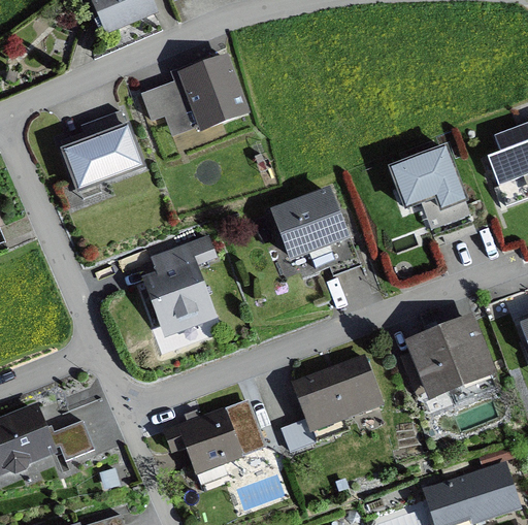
[(90,0),(105,33),(159,11),(153,0),(90,0)]
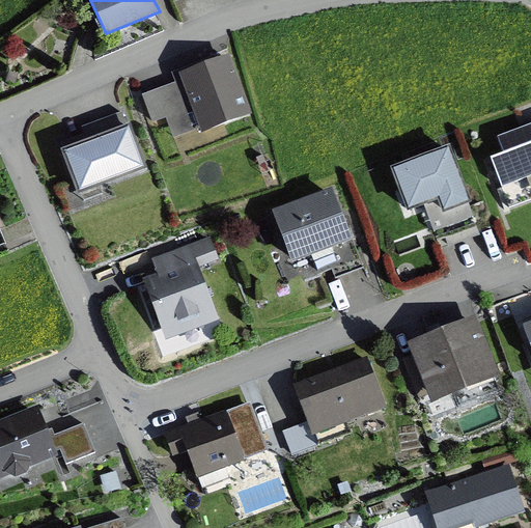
[(201,134),(252,114),(228,52),(184,70),(177,72),(193,111),(201,134)]
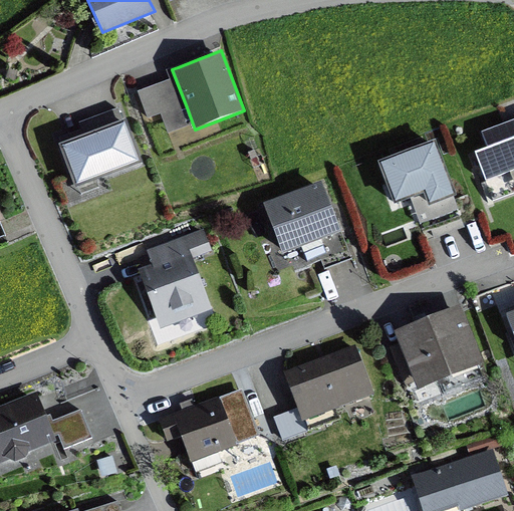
[(183,109),(187,107),(172,69),(178,67),(177,64),(166,68),(169,77),(138,89),(148,117),(160,112),(168,133),(188,124),(183,109)]
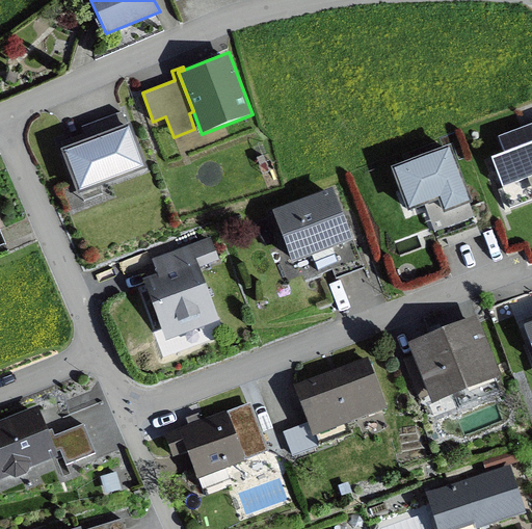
[(86,139),(61,149),(78,194),(148,168),(130,123),(126,125),(121,110),(81,125),(86,139)]
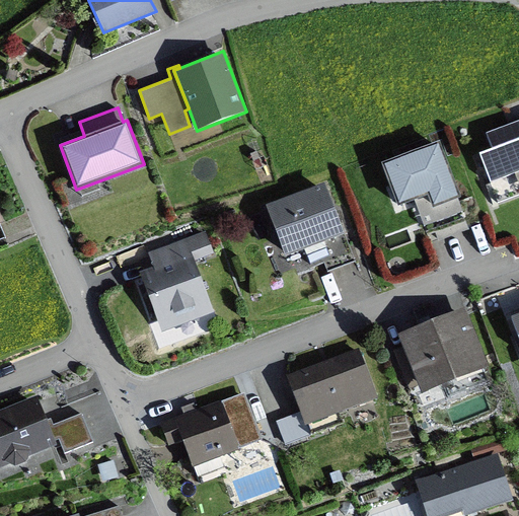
[(478,152),(497,201),(518,192),(518,119),(486,131),(492,147),(478,152)]
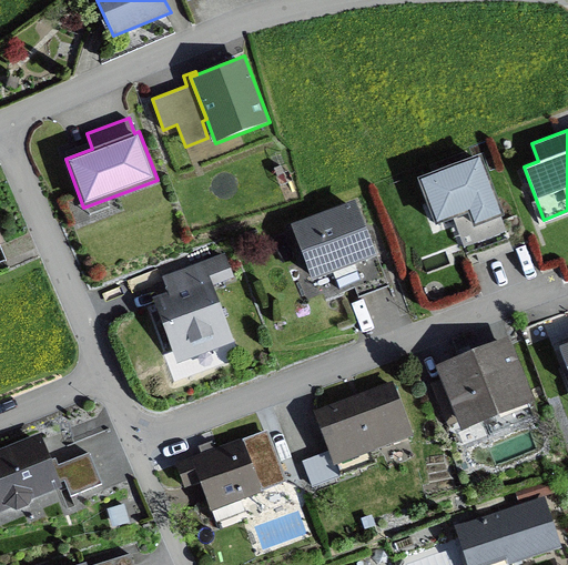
[(480,154),(417,179),(435,226),(468,214),(474,229),(505,218),(480,154)]
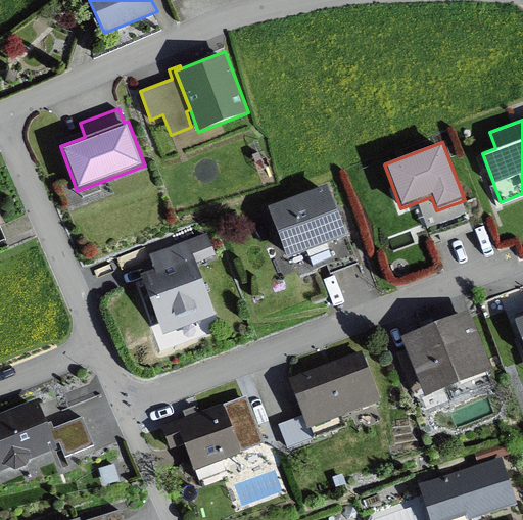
[(327,184),(268,206),(287,257),(347,235),(327,184)]
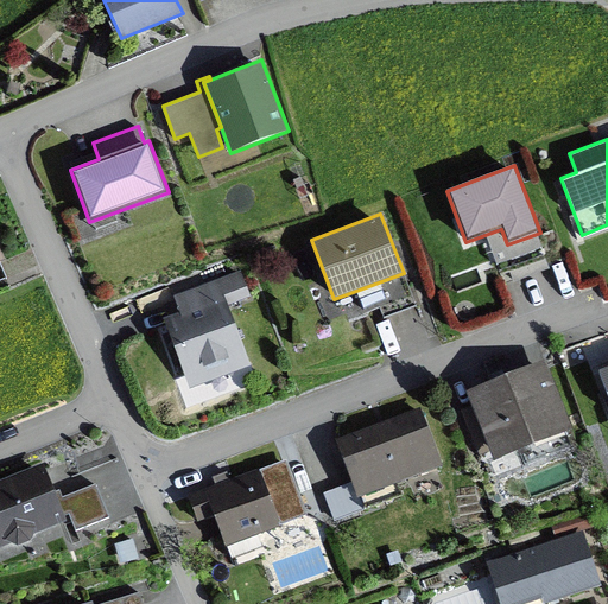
[(179,311),(163,317),(190,387),(251,364),(227,303),(251,294),(240,268),(173,293),(179,311)]
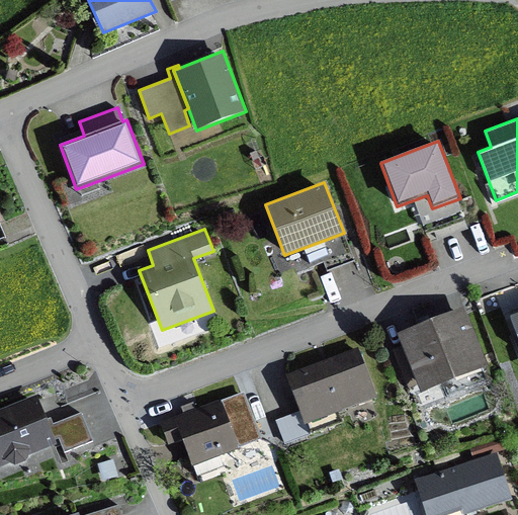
[(464,306),(397,333),(402,344),(393,348),(408,387),(417,383),(421,394),(489,366),(464,306)]
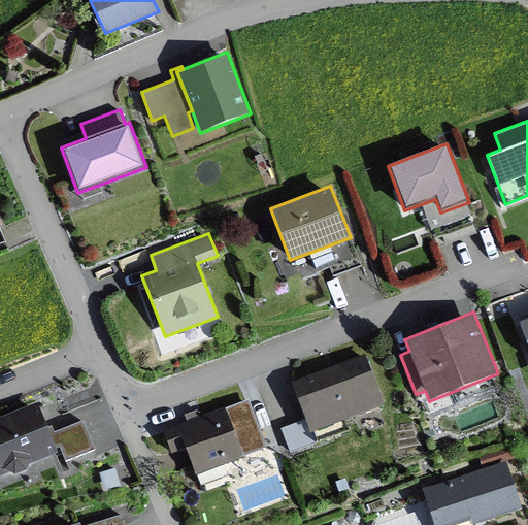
[(364,353),(291,381),(304,418),(281,427),(290,451),(317,440),(314,431),(384,404),(364,353)]
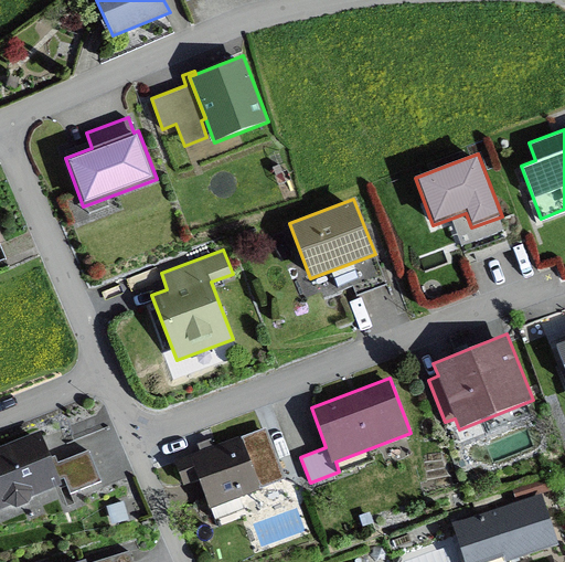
[(200,449),(173,459),(183,485),(198,480),(209,508),(211,507),(214,518),(244,507),(240,496),(262,488),(268,504),(288,497),(281,480),(287,478),(267,425),(241,435),(241,434),(213,444),(211,436),(196,442),(200,449)]
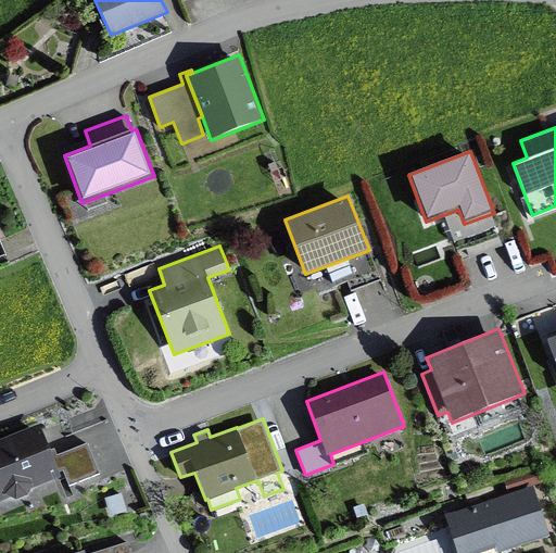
[(41,430),(0,444),(0,501),(60,479),(41,430)]
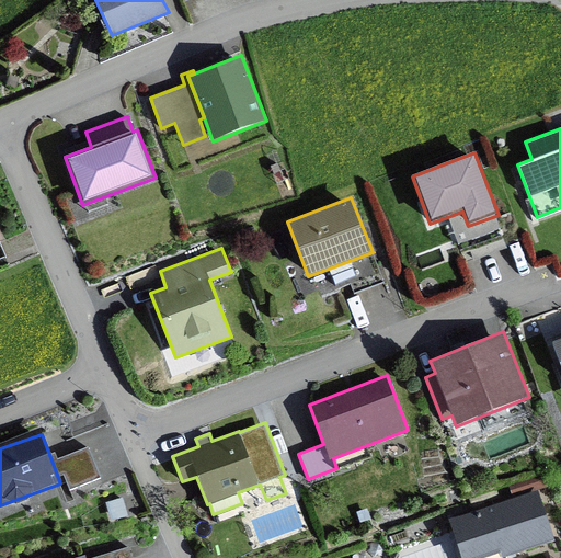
[(507,479),(513,496),(549,485),(544,468),(507,479)]
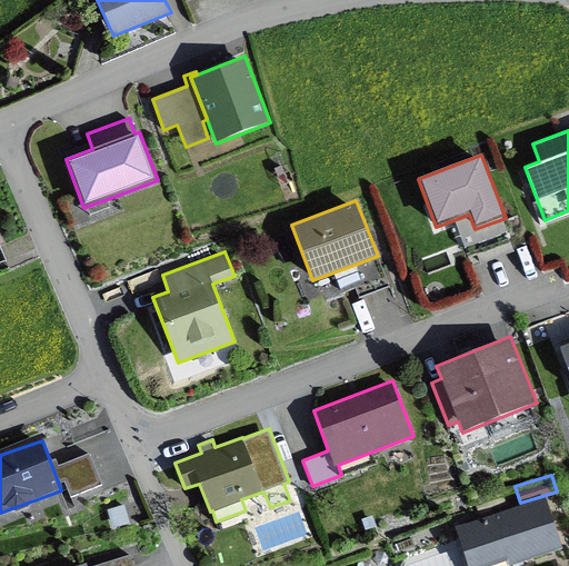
[(546,496),(455,526),(467,565),(492,565),(507,562),(508,565),(562,548),(546,496)]
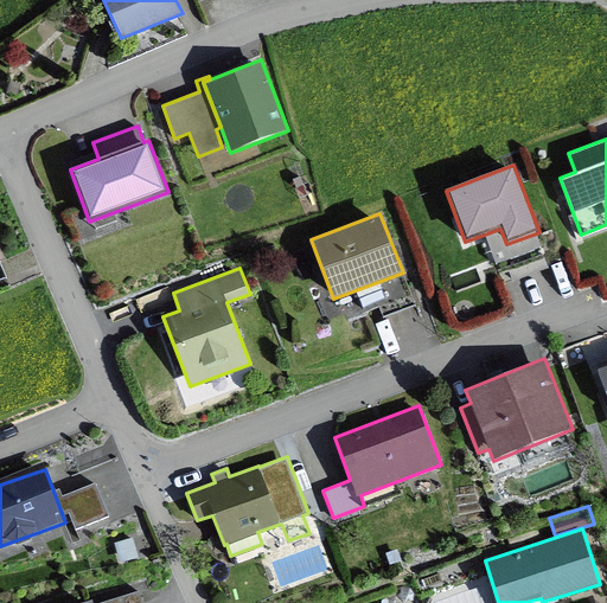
[(144,602),(140,590),(96,602),(144,602)]
